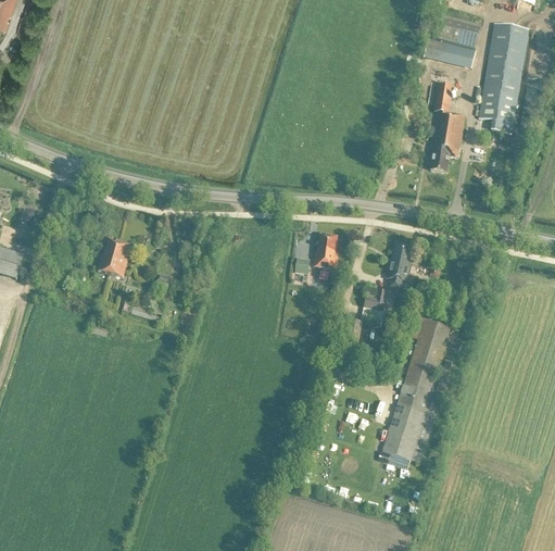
[(0,24),(4,26),(12,0),(0,0),(0,24)]
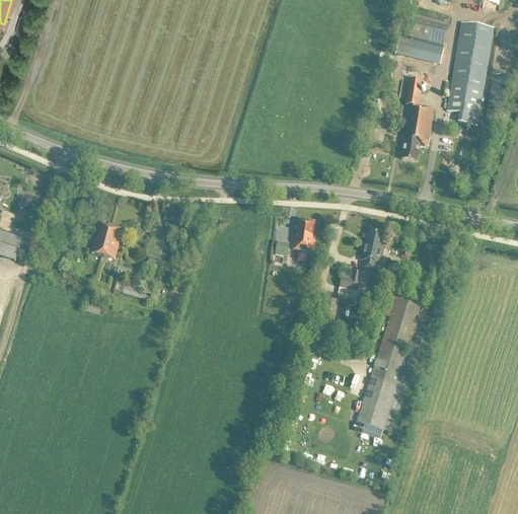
[(430,0),(429,5),(439,8),(442,0),(430,0)]
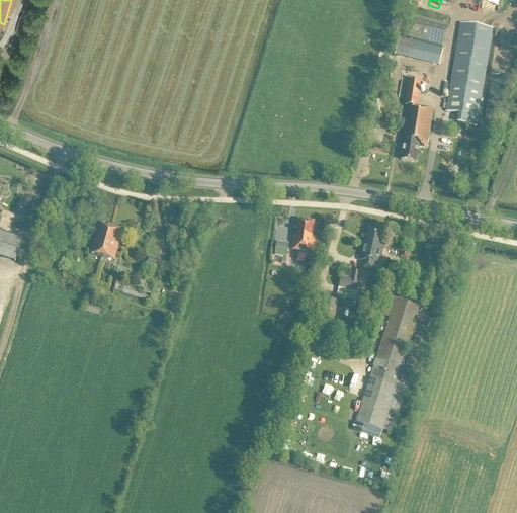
[(442,44),(447,23),(406,13),(401,33),(442,44)]
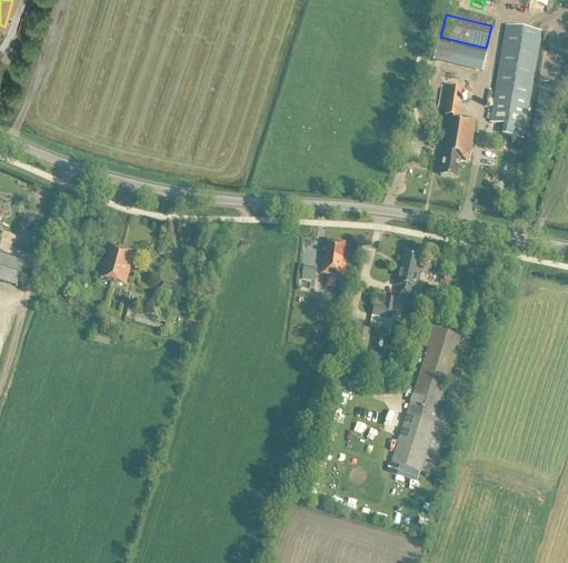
[(522,136),(524,124),(539,28),(505,22),(489,120),(502,121),(501,132),(522,136)]
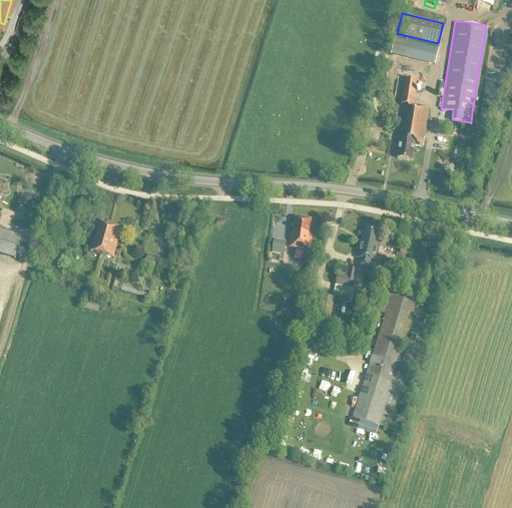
[(434,61),(438,46),(395,36),(391,51),(434,61)]
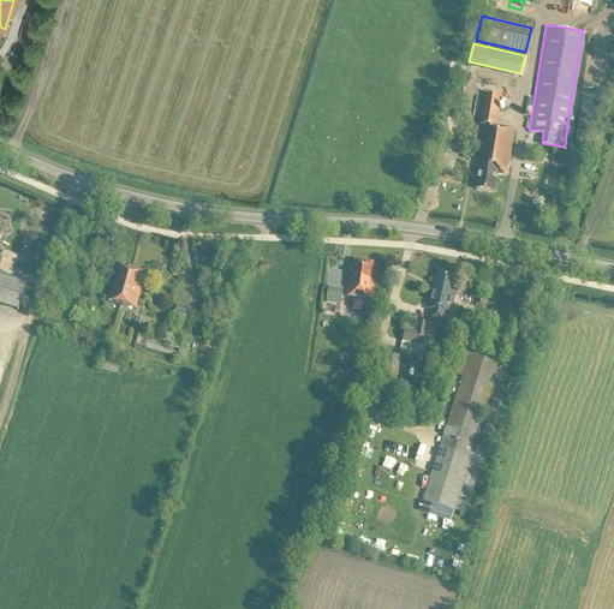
[(505,173),(513,126),(495,124),(500,95),(484,93),(480,121),(482,123),(474,171),(478,172),(476,187),(493,190),(496,171),(505,173)]
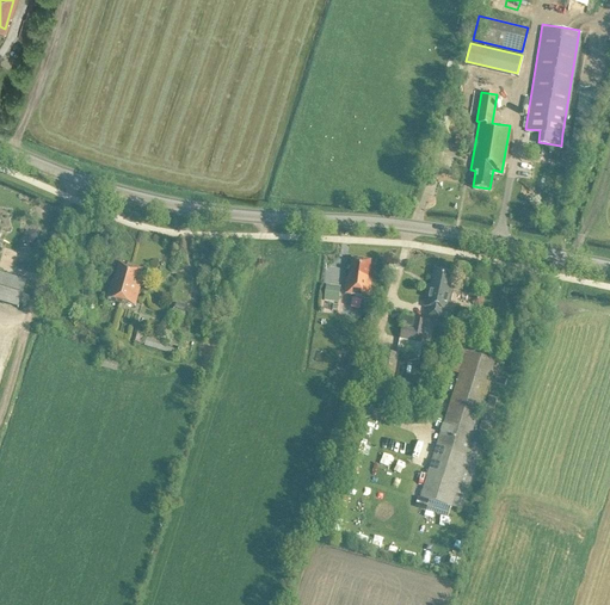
[(450,133),(455,116),(445,113),(441,130),(450,133)]
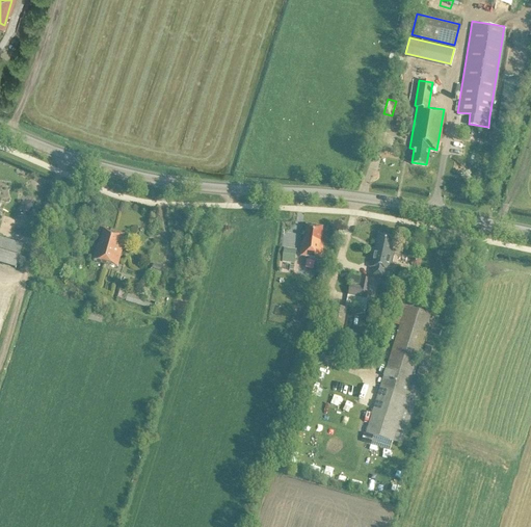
[(408,127),(410,115),(399,114),(399,117),(396,116),(395,125),(408,127)]
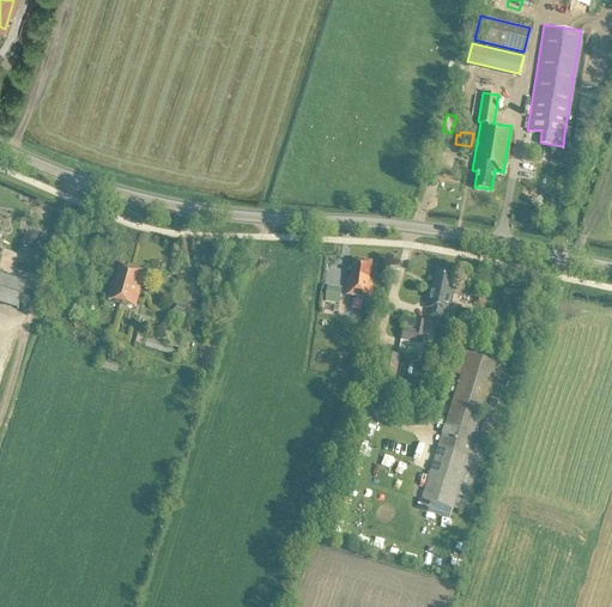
[(30,240),(37,236),(32,226),(25,230),(30,240)]
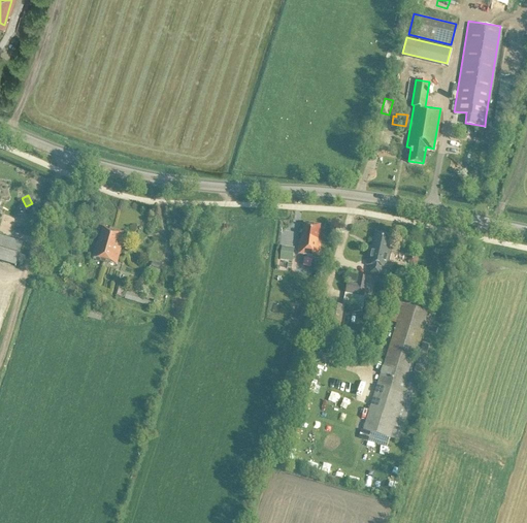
[(318,238),(319,224),(303,222),(301,230),(300,238),(298,237),(296,252),(318,254),(320,238),(318,238)]
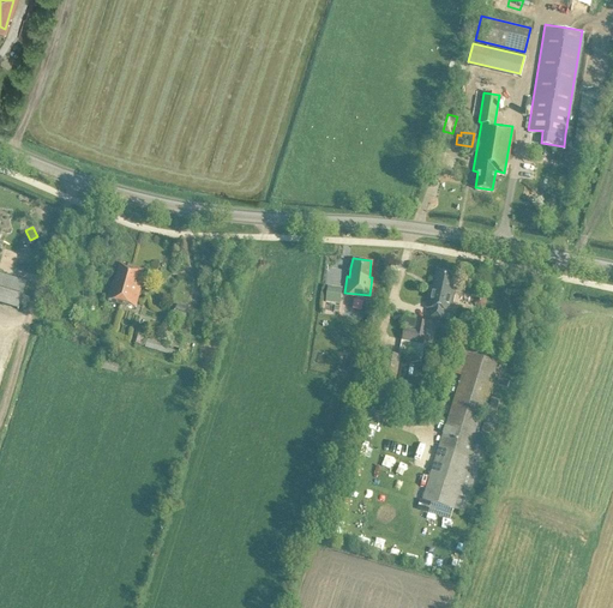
[(120,300),(131,265),(119,262),(113,281),(110,281),(107,296),(120,300)]
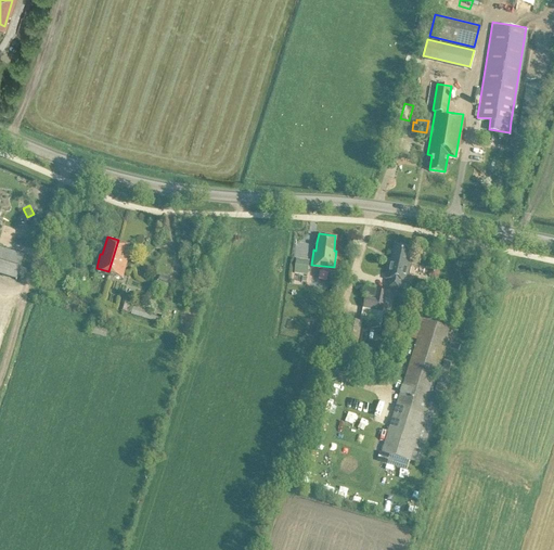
[(118,240),(108,271),(121,276),(126,260),(124,260),(128,243),(118,240)]
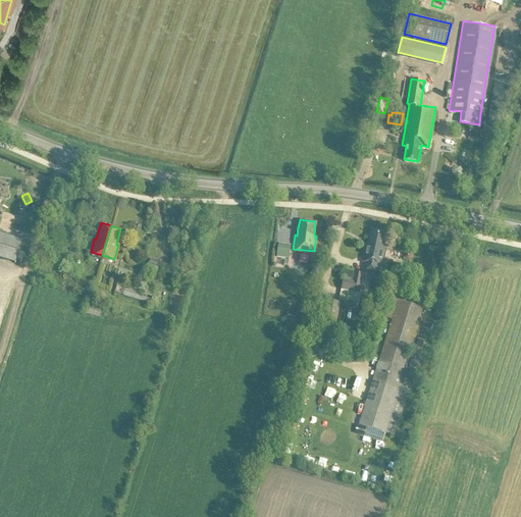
[(383,245),(386,231),(370,227),(367,242),(365,241),(361,260),(365,260),(363,269),(376,272),(378,263),(382,264),(386,246),(383,245)]
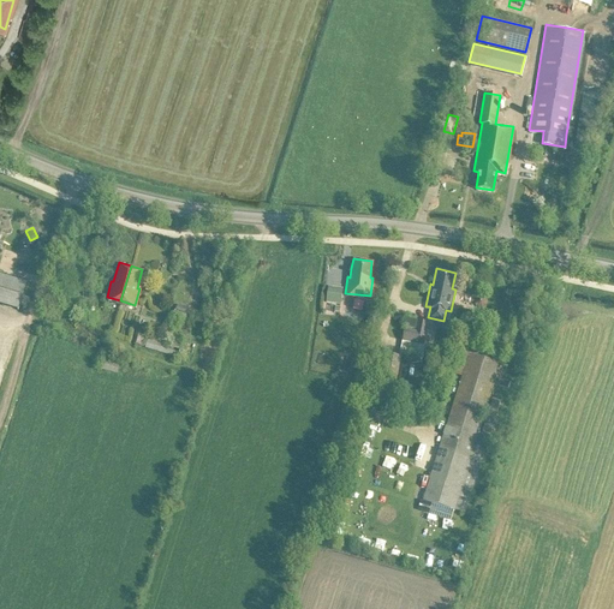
[(0,300),(17,308),(25,282),(0,273),(0,300)]
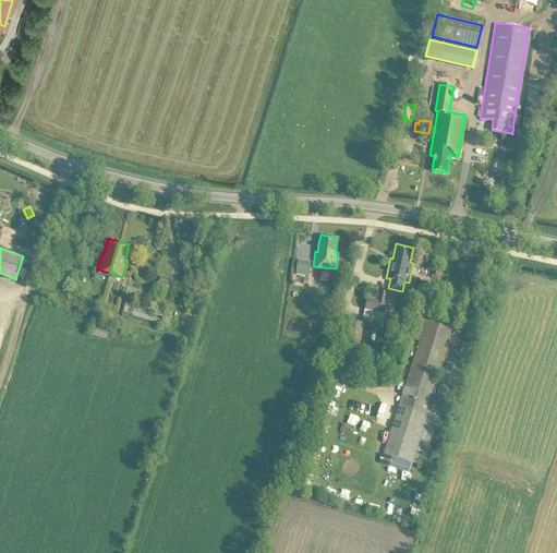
[(309,273),(311,260),(297,257),(294,272),(309,273)]
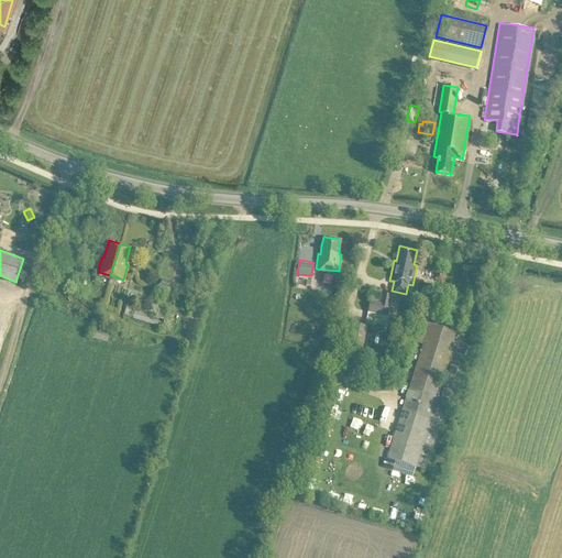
[(445,271),(434,266),(431,277),(442,281),(445,271)]
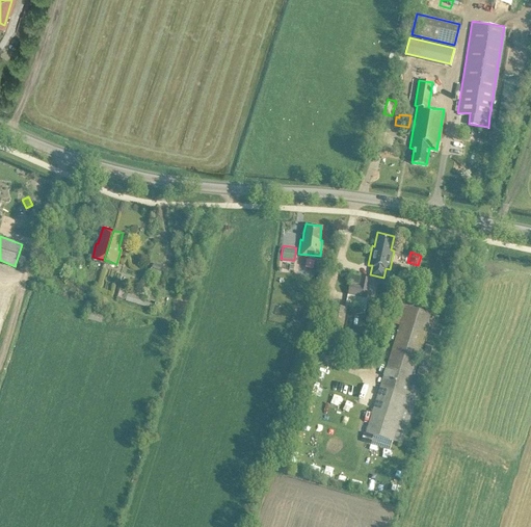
[(359,283),(360,277),(350,273),(349,281),(359,283)]
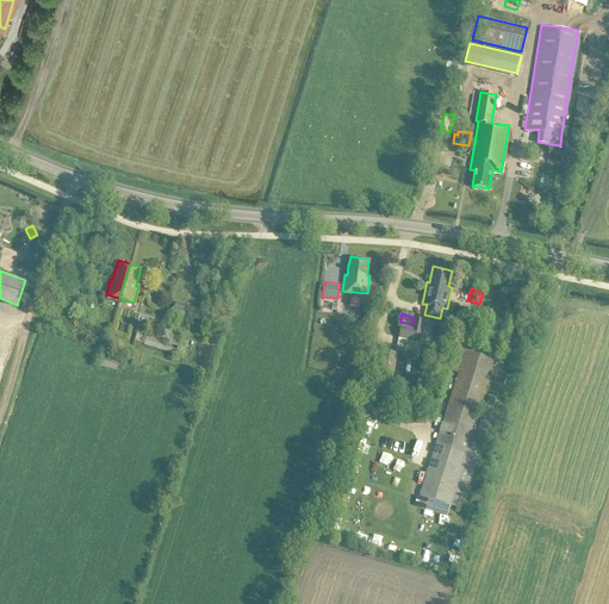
[(418,340),(423,319),(414,317),(411,327),(401,324),(397,335),(418,340)]
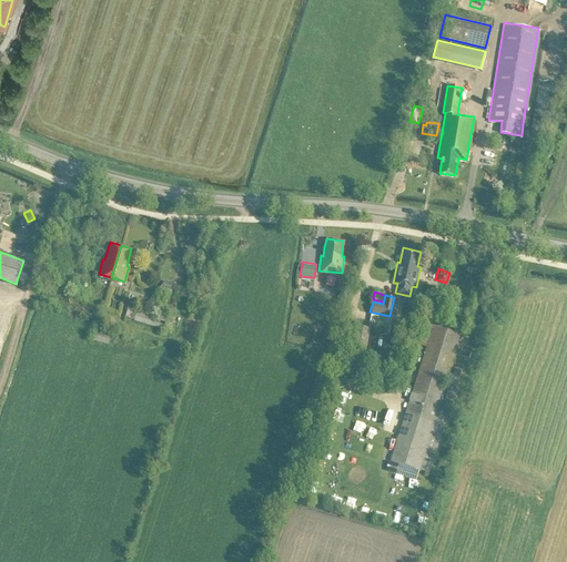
[(152,322),(155,312),(138,307),(134,317),(152,322)]
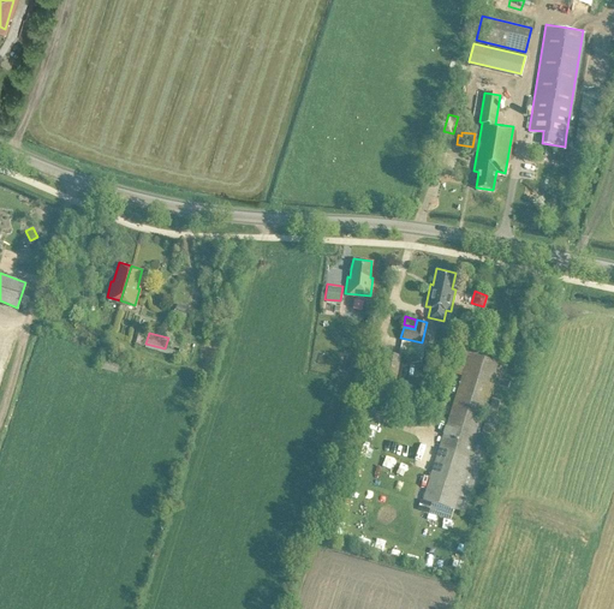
[(454,341),(442,338),(437,351),(451,356),(454,341)]
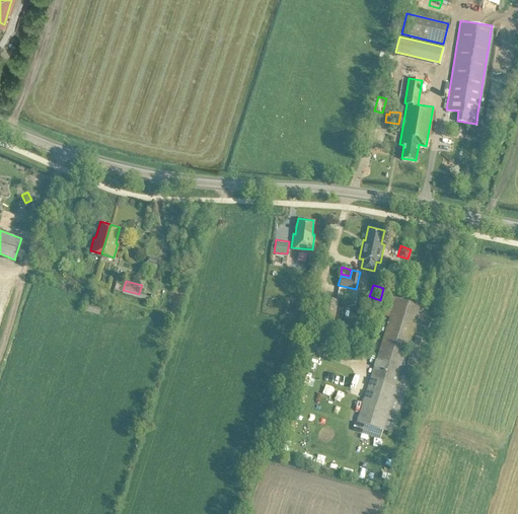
[(333,327),(338,300),(324,297),(319,324),(333,327)]
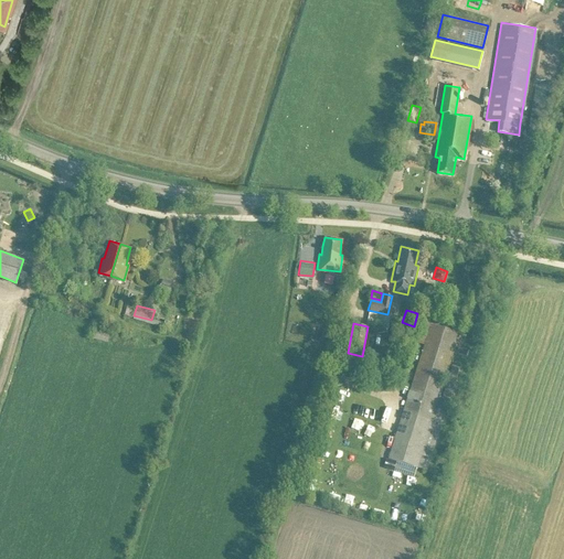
[(416,465),(458,332),(431,323),(387,457),(416,465)]
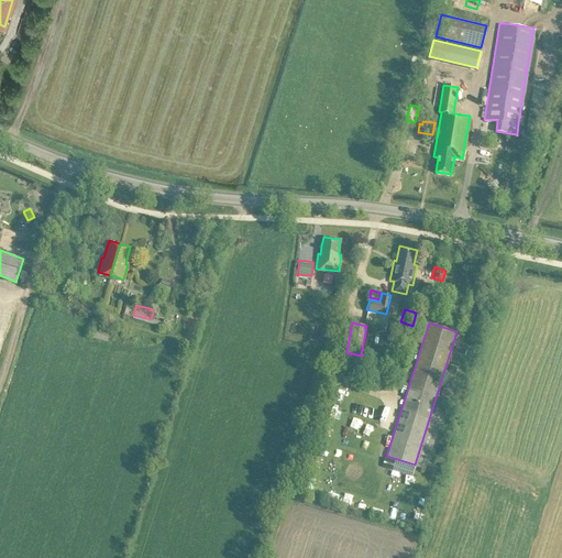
[(451,389),(455,376),(449,373),(443,385),(451,389)]
